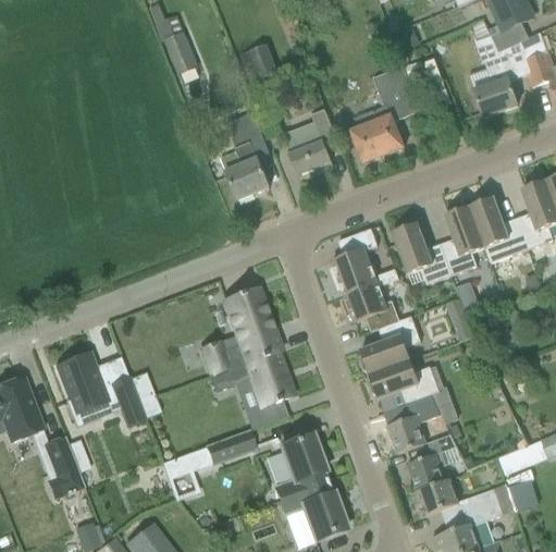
[(489,0),(499,23),(489,27),(487,27),(498,51),(517,43),(523,40),(523,39),(516,24),(533,16),(526,0),(489,0)]
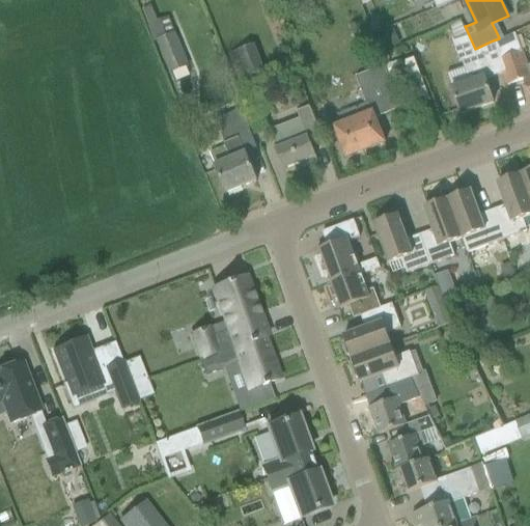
[(158,36),(170,71),(188,63),(168,14),(158,18),(152,2),(142,6),(154,38),(158,36)]
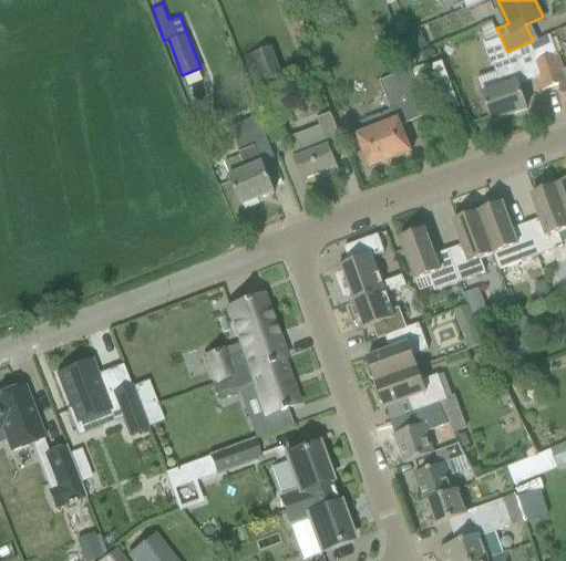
[(493,18),(479,24),(482,34),(487,33),(490,39),(485,40),(502,84),(483,91),(492,118),(526,106),(518,82),(537,74),(526,43),(507,52),(496,28),(497,28),(493,18)]
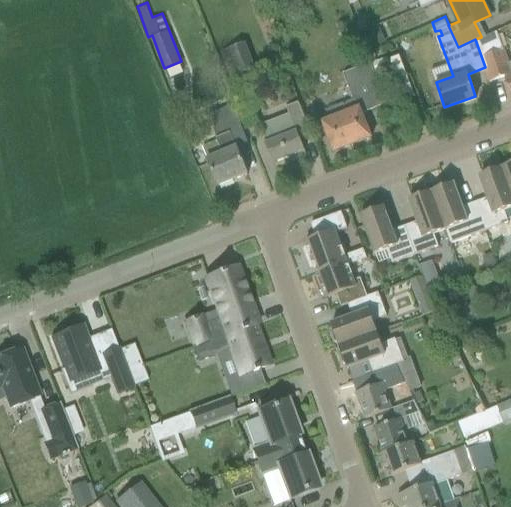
[(481,37),(475,39),(485,67),(490,79),(504,74),(510,92),(510,60),(508,61),(497,29),(481,36),(481,37)]
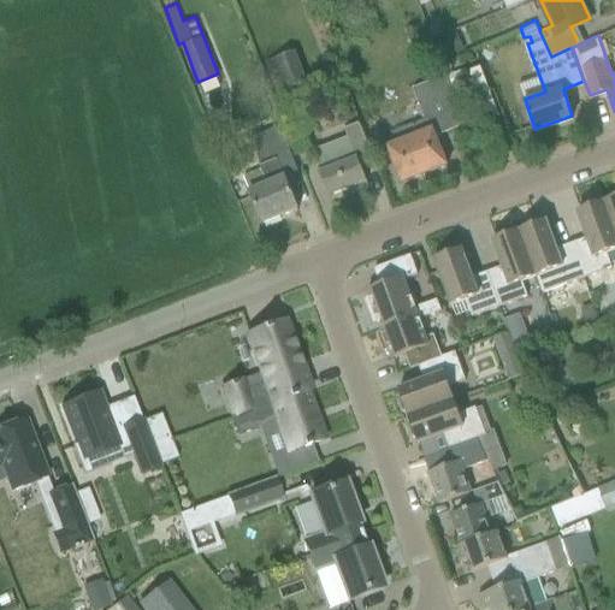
[(297,48),(267,58),(279,90),(309,80),(297,48)]
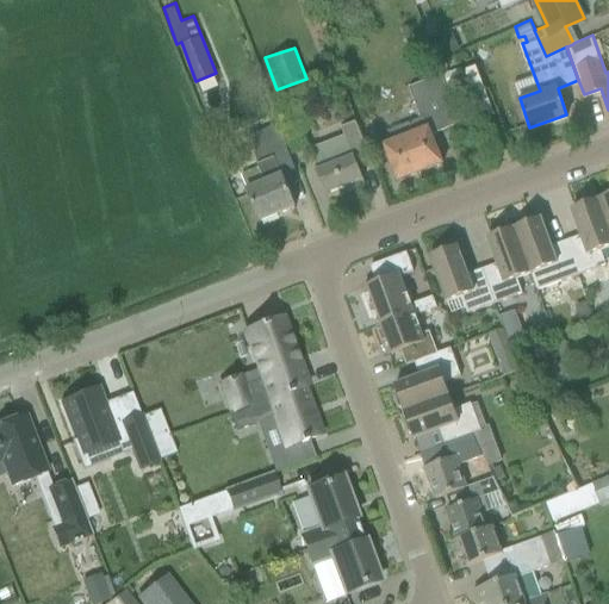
[(384,142),(390,156),(398,179),(443,161),(432,132),(461,120),(441,72),(409,85),(422,116),(390,128),(393,138),(384,142)]
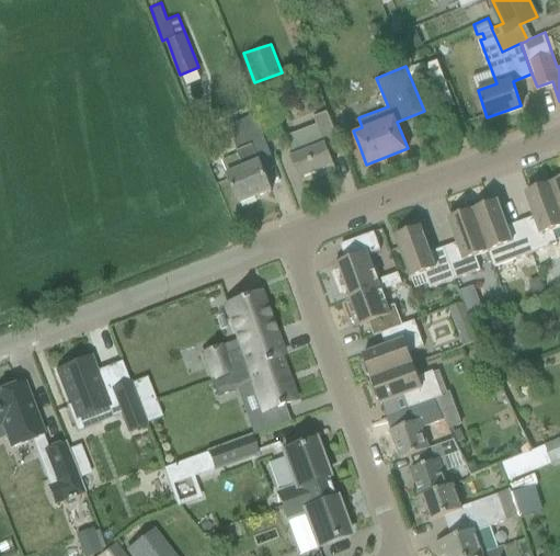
[(290,155),(292,156),(299,176),(319,168),(321,173),(336,168),(326,143),(339,137),(327,110),(313,114),(317,122),(288,133),(296,152),(290,155)]
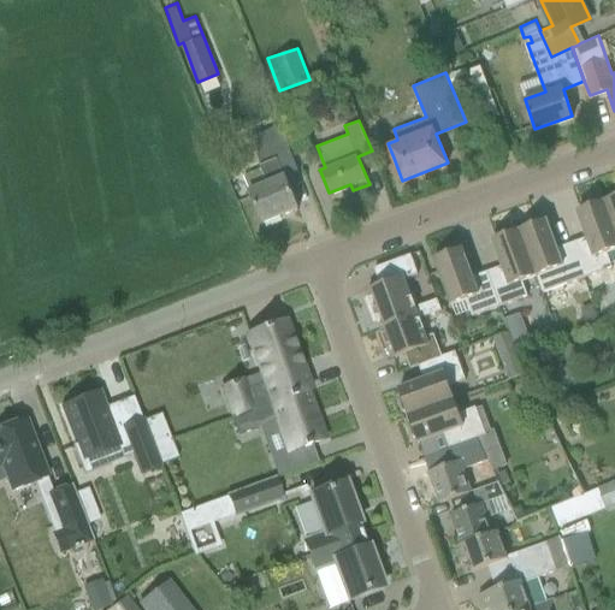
[(243,172),(249,188),(254,199),(262,221),(299,207),(285,175),(299,169),(289,147),(279,123),(265,129),(253,135),(264,161),(260,163),(260,165),(243,172)]
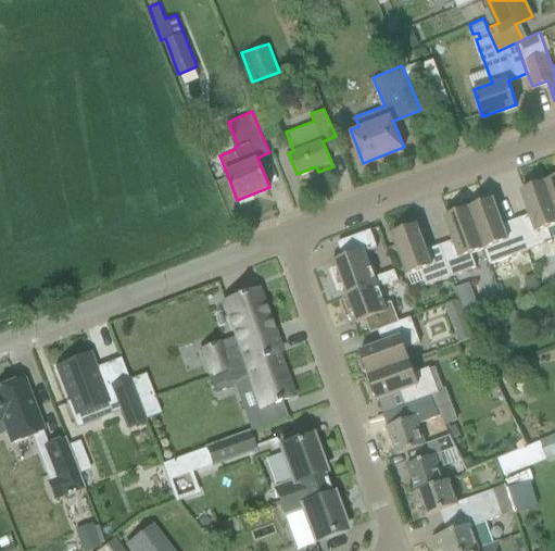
[(549,178),(545,179),(554,207),(554,172),(551,174),(549,178)]
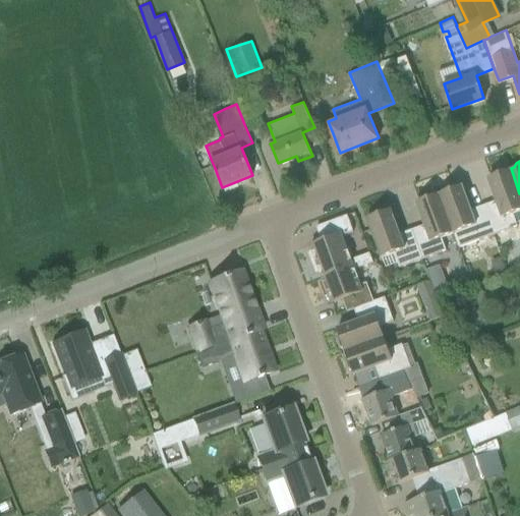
[(496,198),(483,203),(494,232),(518,223),(513,211),(519,208),(519,193),(511,168),(507,170),(503,168),(494,171),(492,176),(487,177),(496,198)]
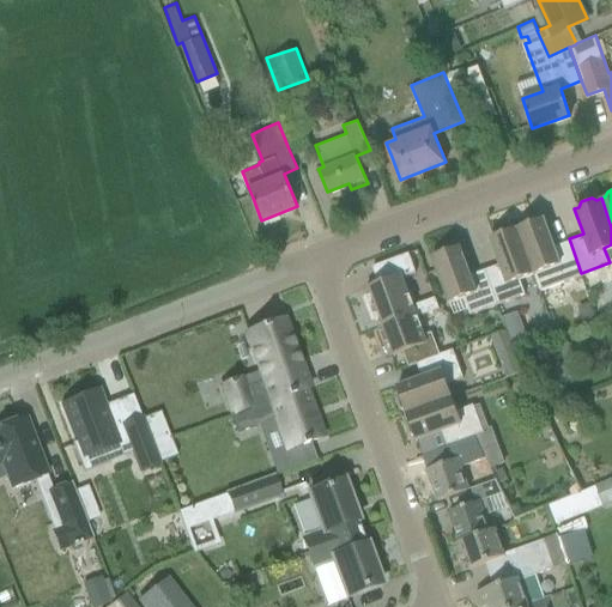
[(521,225),(517,226),(533,272),(534,272),(540,289),(581,273),(569,238),(555,244),(544,217),(540,218),(535,216),(523,220),(521,225)]
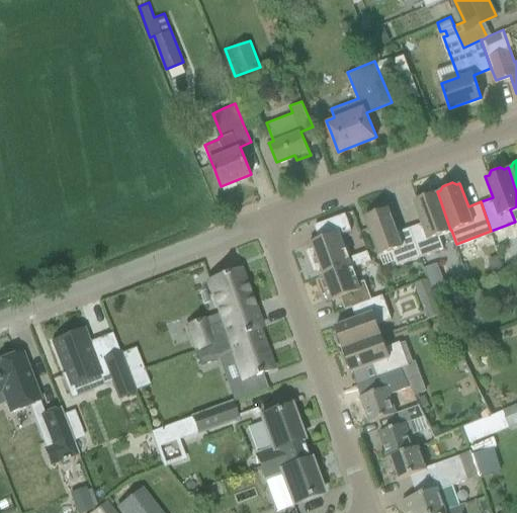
[(422,222),(409,227),(420,255),(444,246),(439,234),(450,230),(437,191),(433,192),(429,190),(420,194),(418,198),(415,199),(422,222)]
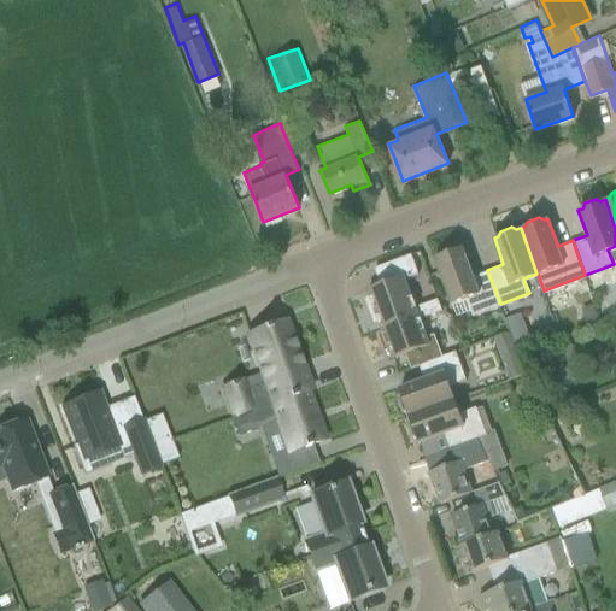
[(500,304),(487,270),(474,275),(463,247),(458,248),(453,246),(441,251),(440,256),(435,257),(452,303),(467,297),(473,315),(500,304)]
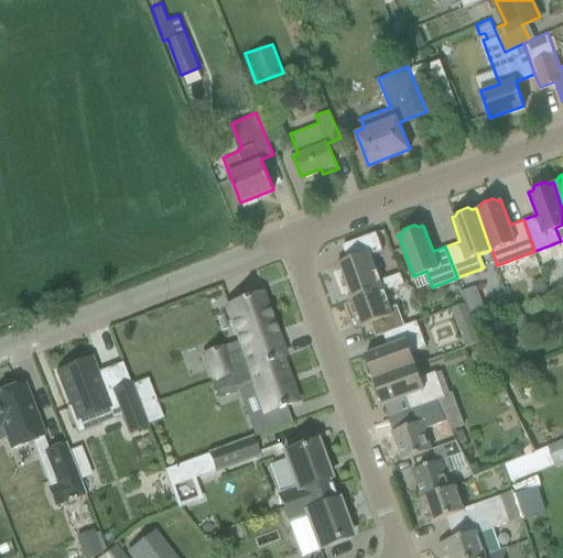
[(343,281),(349,299),(383,287),(383,290),(386,288),(393,285),(390,275),(380,279),(370,252),(382,248),(377,230),(343,243),(348,259),(336,263),(337,267),(334,269),(339,282),(343,281)]
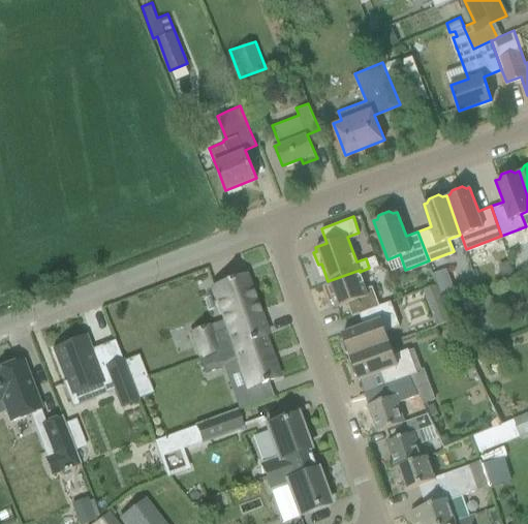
[(501,262),(500,265),(504,279),(516,275),(509,258),(501,262)]
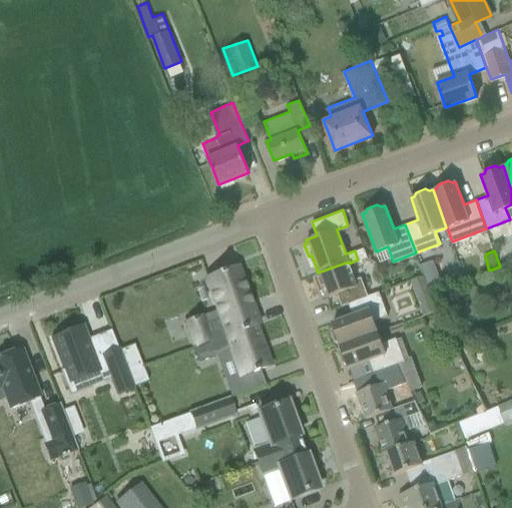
[(349,262),(318,273),(319,275),(316,276),(320,289),(323,288),(326,296),(337,292),(342,305),(349,302),(370,294),(364,276),(357,278),(351,263),(349,264),(349,262)]
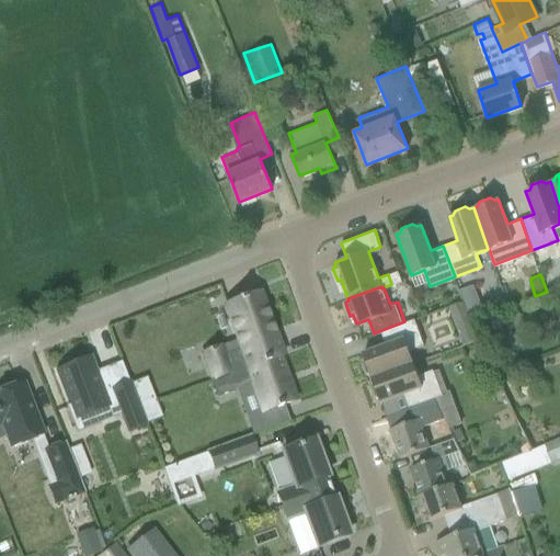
[(284,352),(261,288),(246,294),(246,293),(240,295),(240,296),(225,302),(239,345),(226,351),(231,366),(231,367),(231,369),(232,369),(233,371),(247,365),(281,353),(284,352)]
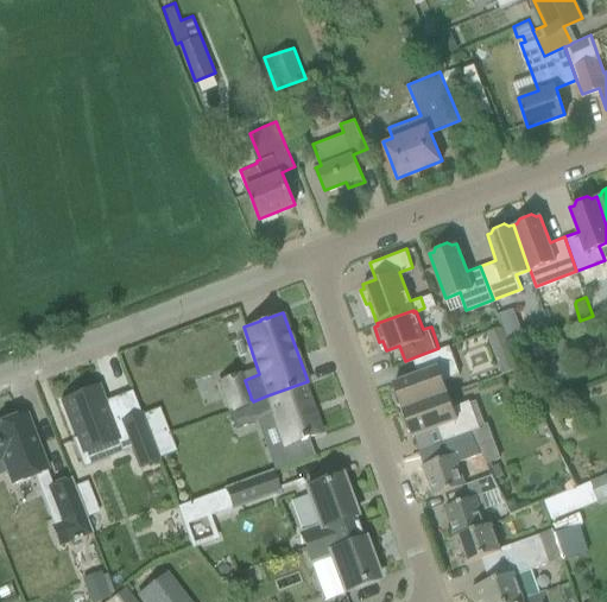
[(503,325),(486,331),(491,343),(507,337),(506,334),(503,325)]
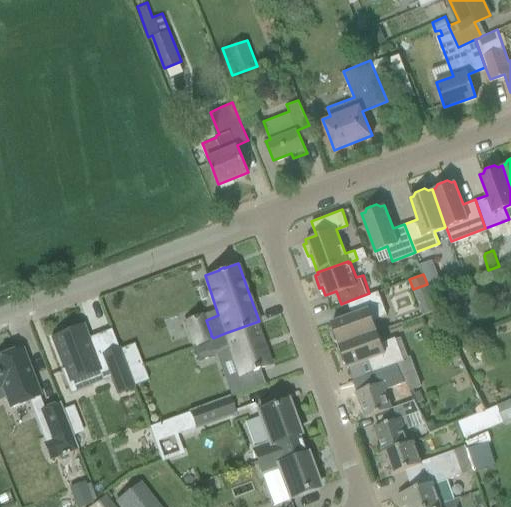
[(439,277),(426,281),(427,284),(429,291),(442,286),(439,277)]
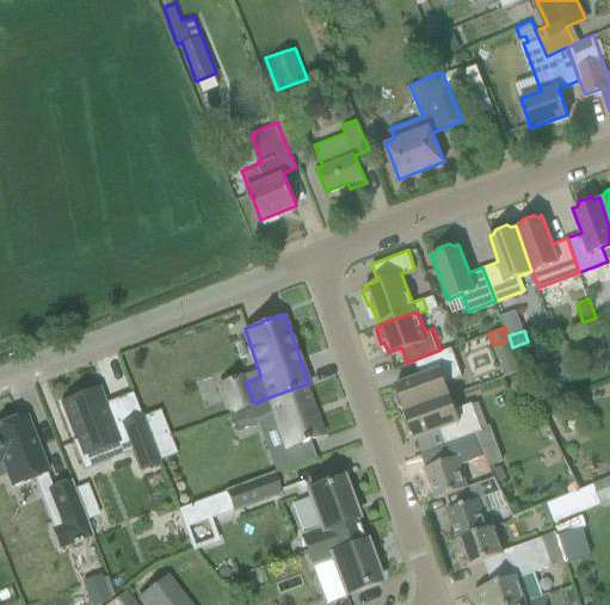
[(555,334),(549,346),(564,352),(570,341),(555,334)]
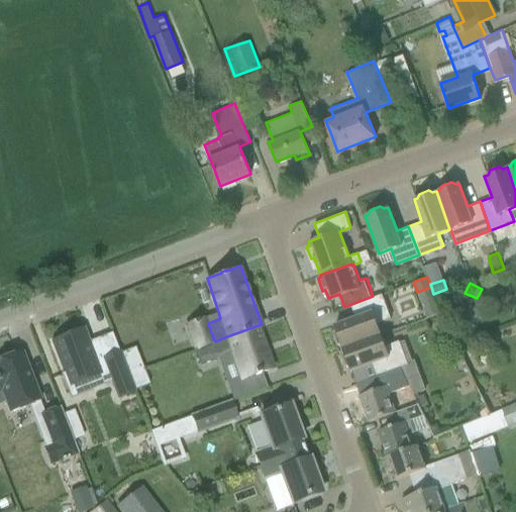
[(341,343),(342,347),(383,332),(379,321),(393,315),(384,292),(373,296),(351,304),(355,316),(334,324),(335,328),(333,332),(337,342),(341,343)]
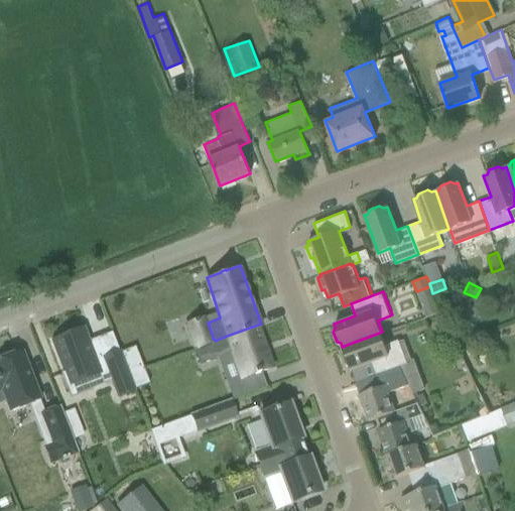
[(272,364),(258,325),(227,336),(215,341),(214,339),(213,339),(195,346),(200,361),(231,350),(241,376),(254,371),(255,372),(259,371),(259,369),(272,364)]
